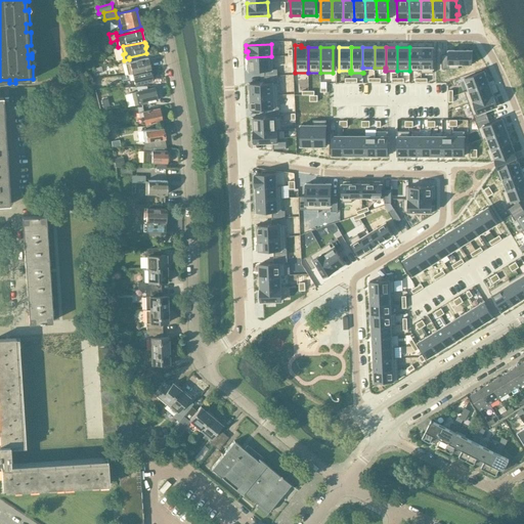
[(421,47),(409,47),(409,71),(421,71),(421,47)]
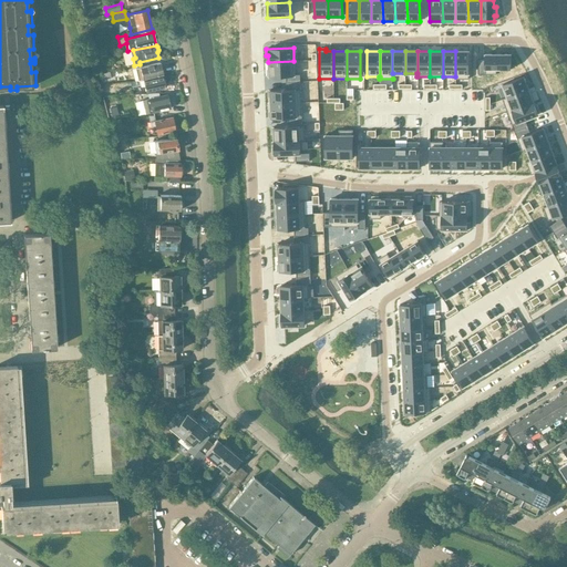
[(455,76),(455,79),(468,79),(468,51),(455,51),(455,76)]
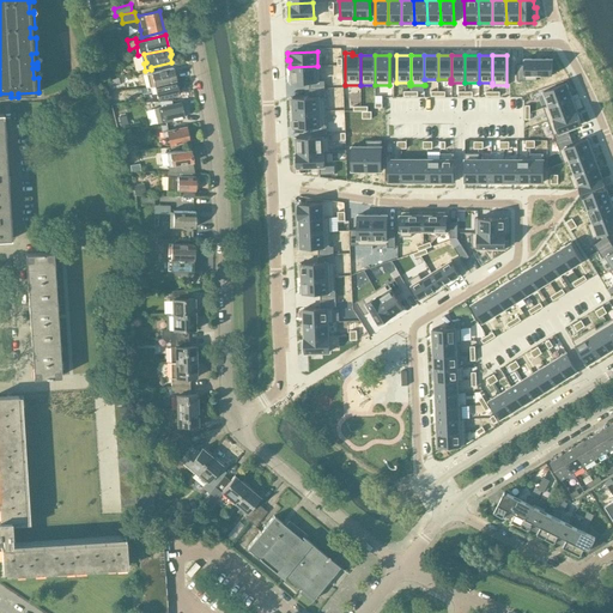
[(525,65),(516,65),(516,80),(536,80),(536,74),(541,74),(541,77),(550,77),(550,74),(552,74),(552,59),(525,59),(525,65)]
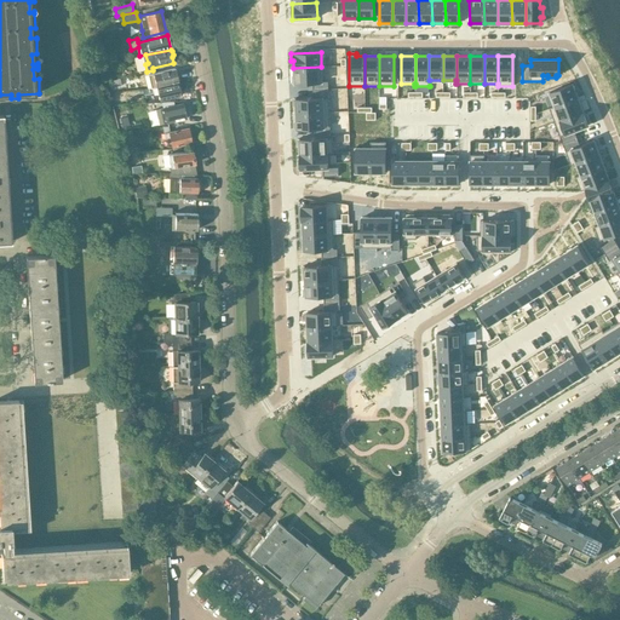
[(294,76),(292,76),(292,84),(313,82),(313,90),(328,90),(328,81),(322,81),(321,67),(293,68),(294,76)]
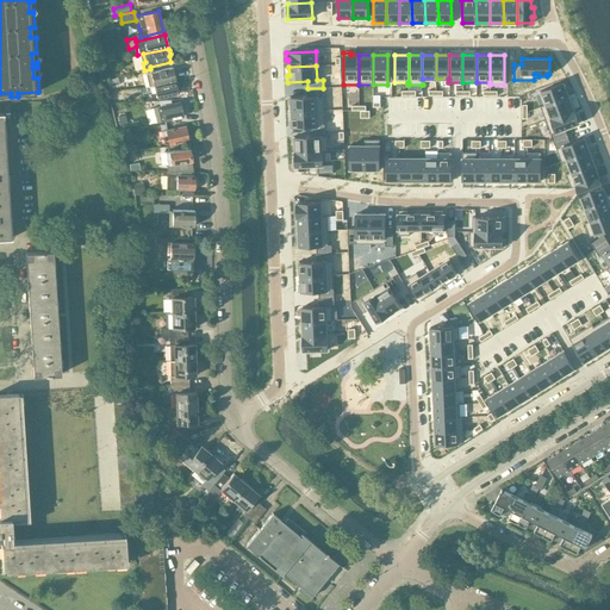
[(176,79),(175,73),(173,73),(172,67),(145,73),(148,86),(154,85),(175,80),(176,79)]
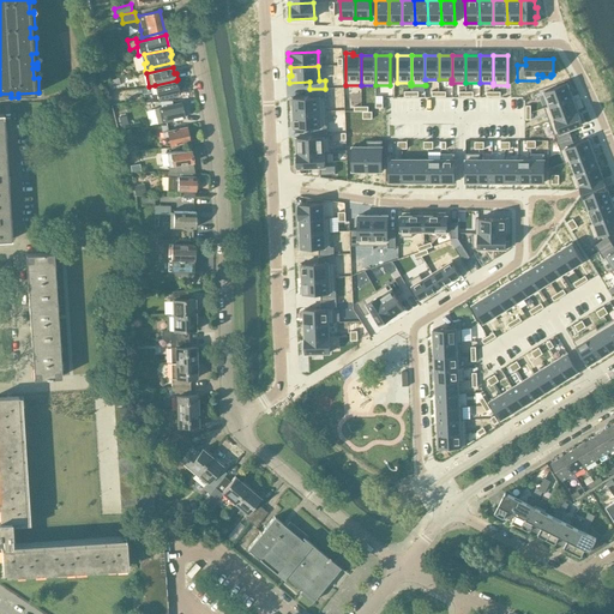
[(120,85),(119,78),(112,79),(112,80),(107,82),(108,88),(120,85)]
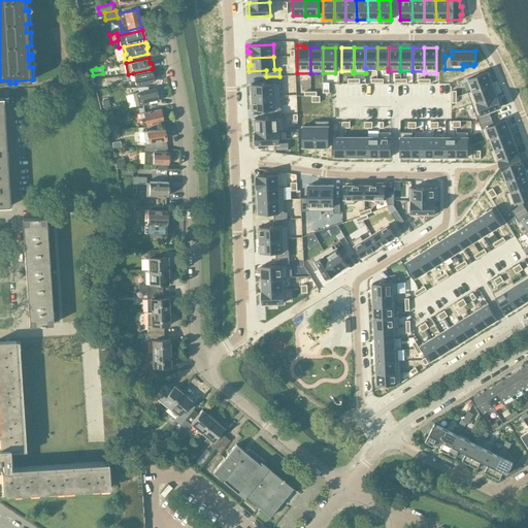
[(154,81),(152,69),(133,73),(136,86),(154,81)]
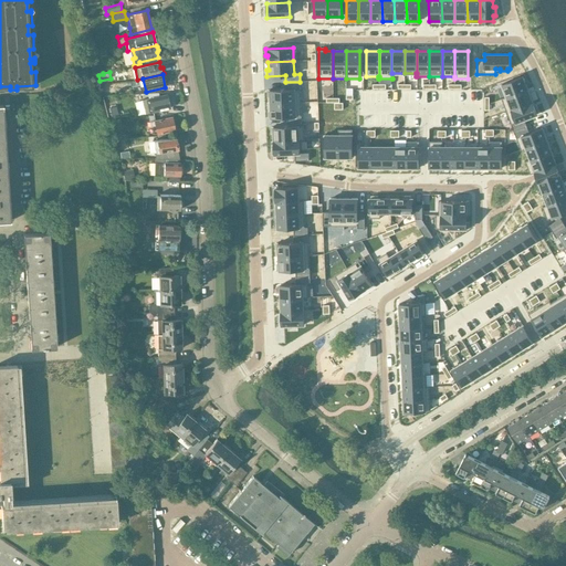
[(522,76),(501,84),(506,96),(506,97),(527,90),(522,76)]
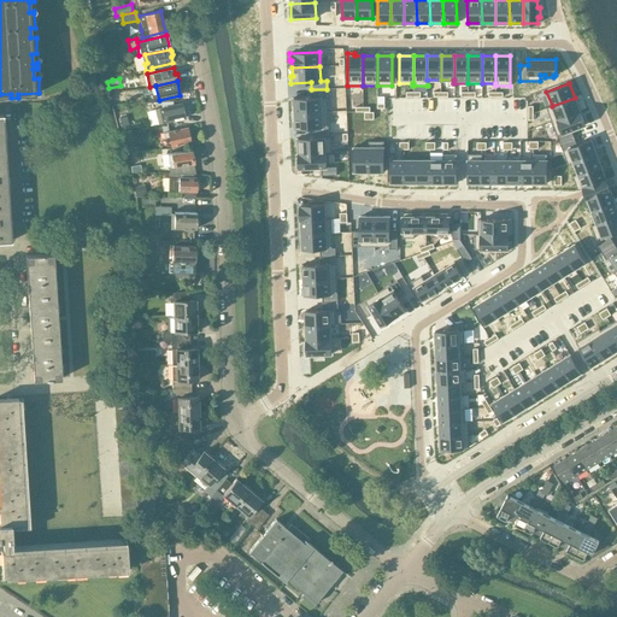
[(312,98),(292,99),(292,106),(294,105),(294,113),(328,112),(327,89),(311,89),(312,98)]
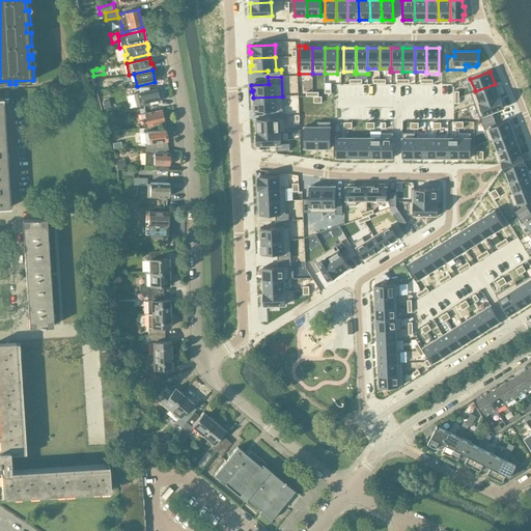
[(475,90),(470,92),(470,93),(475,105),(499,95),(495,84),(475,91),(475,90)]
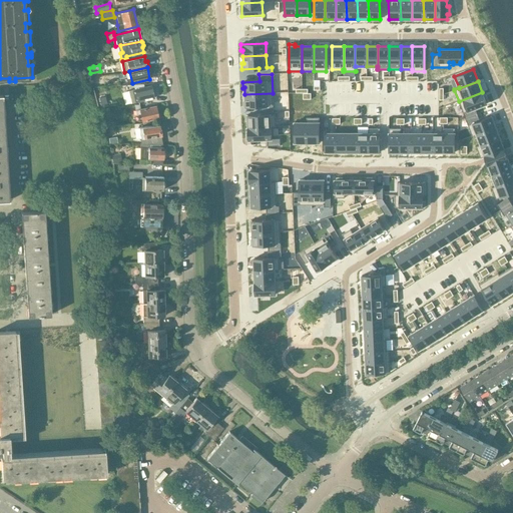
[(134,89),(128,91),(131,103),(154,98),(153,93),(154,91),(153,88),(151,87),(151,86),(144,87),(143,85),(134,86),(134,89)]
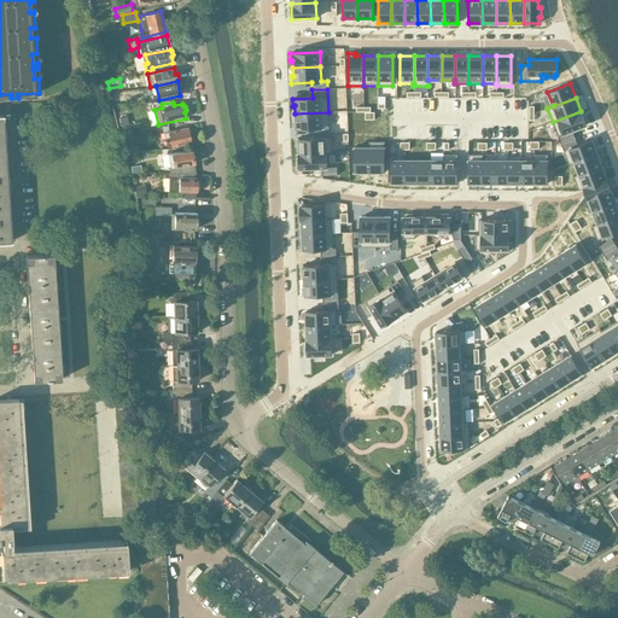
[(581,111),(553,122),(560,144),(575,138),(572,130),(587,126),(581,111)]
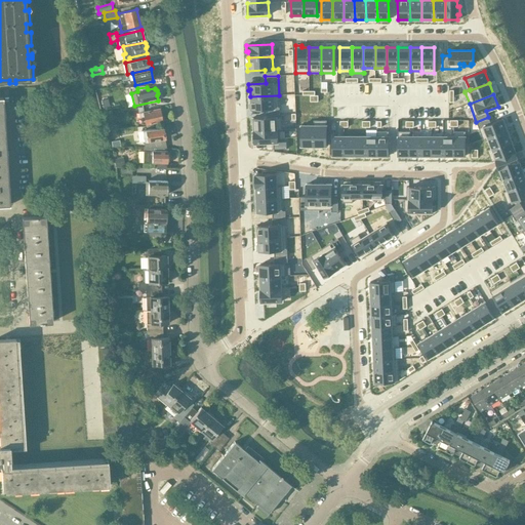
[(251,104),(249,104),(249,110),(267,109),(267,115),(280,115),(279,95),(250,96),(251,104)]
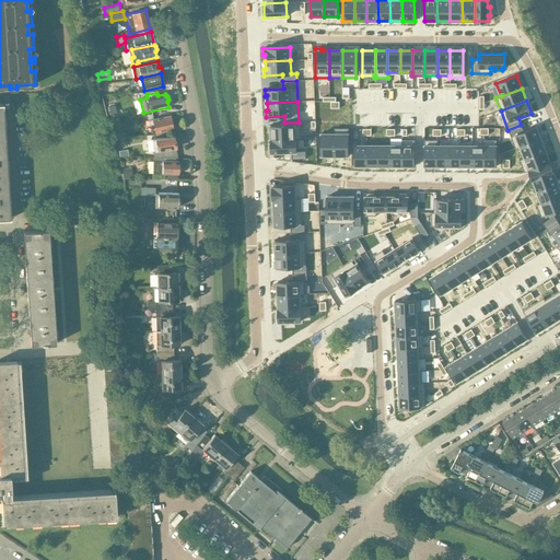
[(173,129),(170,116),(153,119),(152,114),(147,115),(149,125),(153,125),(155,131),(150,132),(144,132),(146,136),(153,136),(160,135),(160,131),(173,129)]
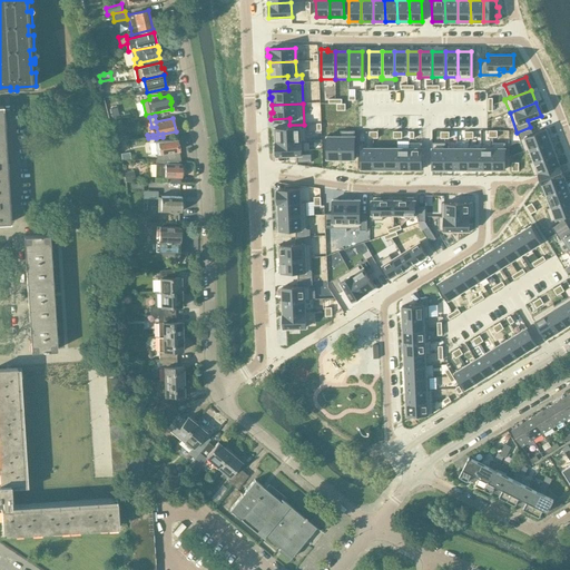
[(131,130),(129,117),(120,119),(121,131),(131,130)]
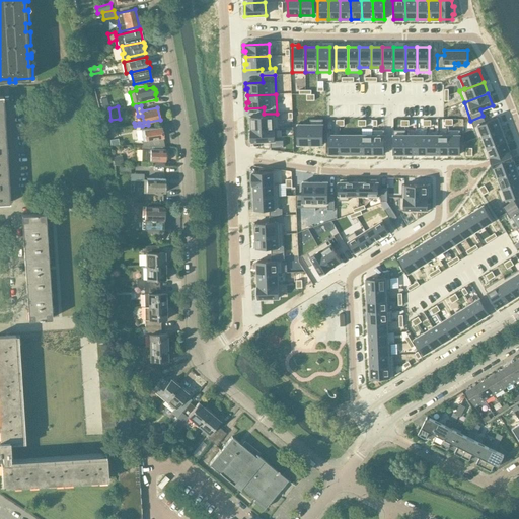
[(278,116),(248,117),(248,123),(250,123),(250,129),(274,128),(274,129),(279,129),(279,128),(278,116)]
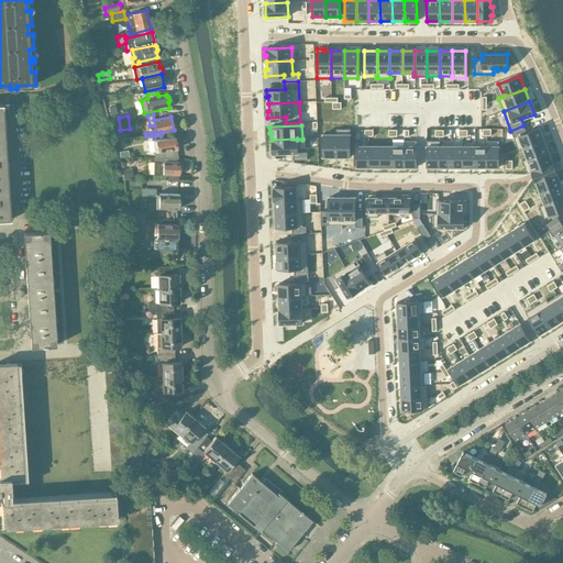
[(523,125),(510,131),(518,150),(522,147),(543,140),(539,128),(526,132),(523,125)]
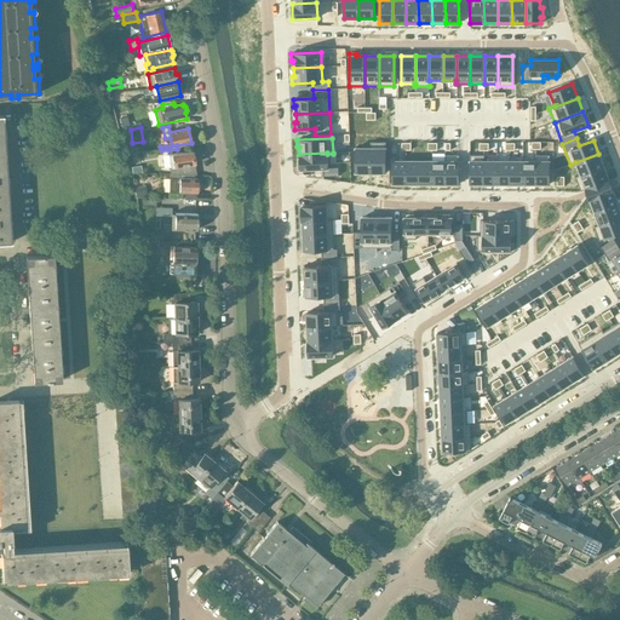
[(371,142),(369,142),(369,148),(371,148),(371,172),(385,172),(385,142),(371,142)]
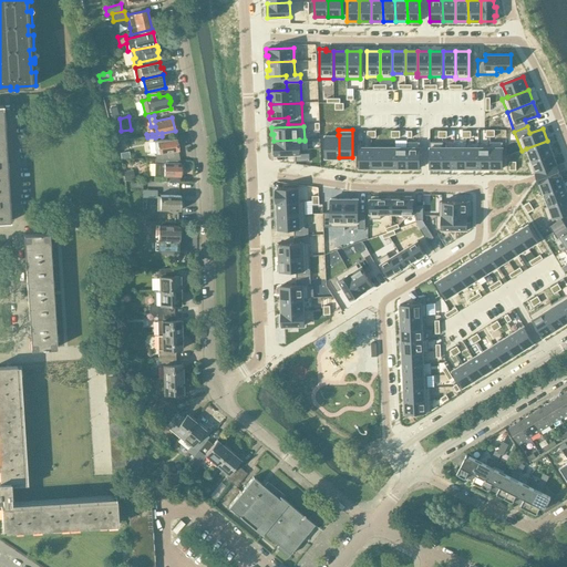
[(338,135),(325,135),(325,157),(339,157),(339,135),(338,135)]
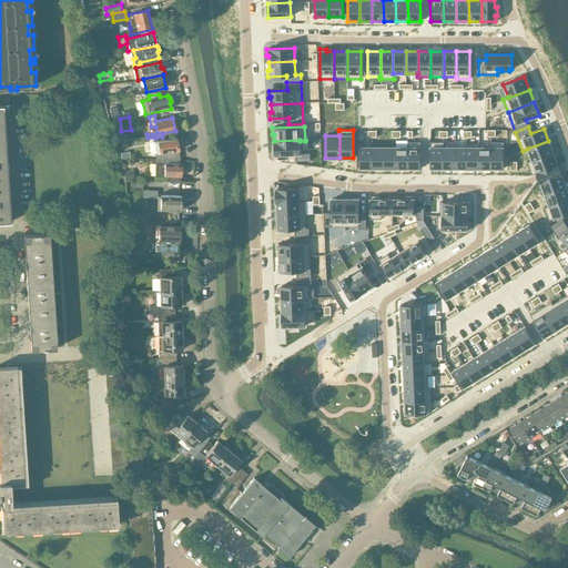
[(180,159),(178,150),(179,150),(180,148),(179,144),(178,143),(176,138),(154,142),(156,154),(159,153),(160,160),(180,159)]
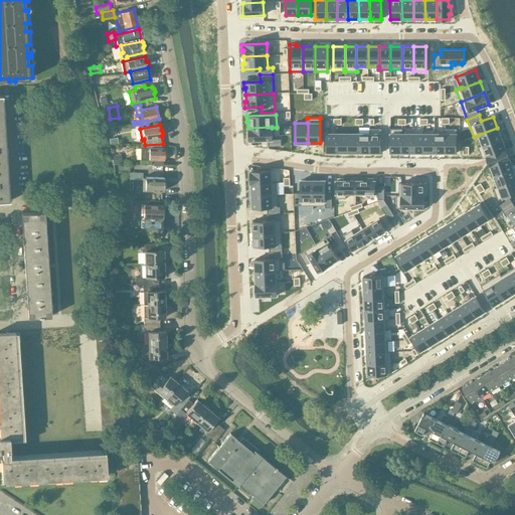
[(249,135),(247,135),(247,141),(268,140),(269,146),(281,146),(281,139),(273,140),(272,128),(272,127),(248,128),(249,135)]
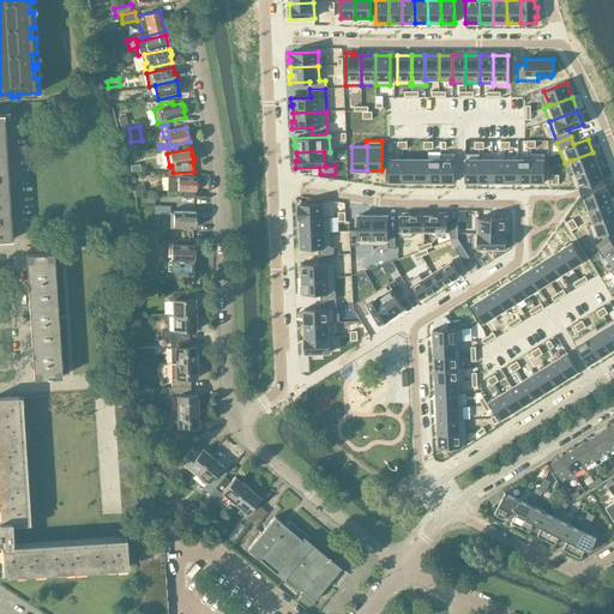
[(593,152),(570,161),(575,173),(575,174),(597,164),(593,152)]
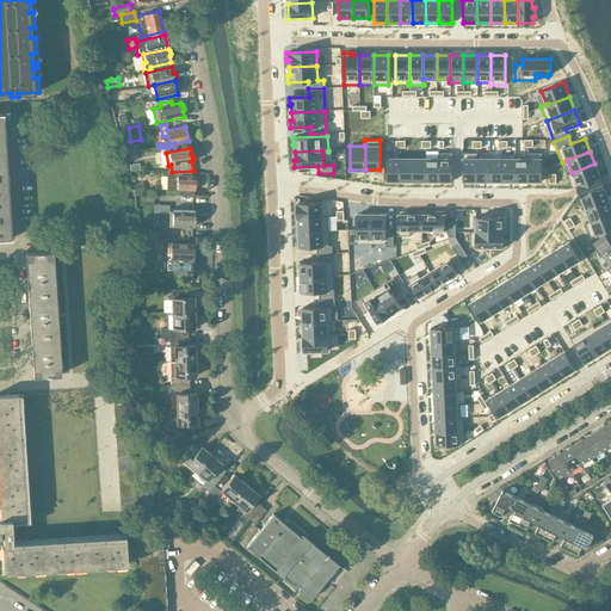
[(439,153),(438,153),(438,159),(439,159),(438,181),(452,181),(452,153),(439,153)]
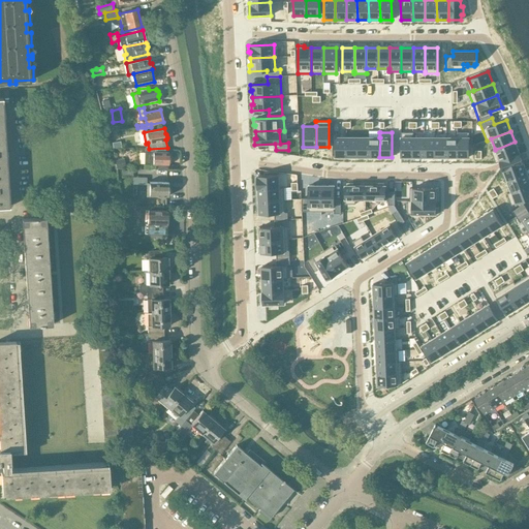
[(412,132),(401,132),(401,157),(412,157),(412,137),(413,137),(413,132),(412,132)]
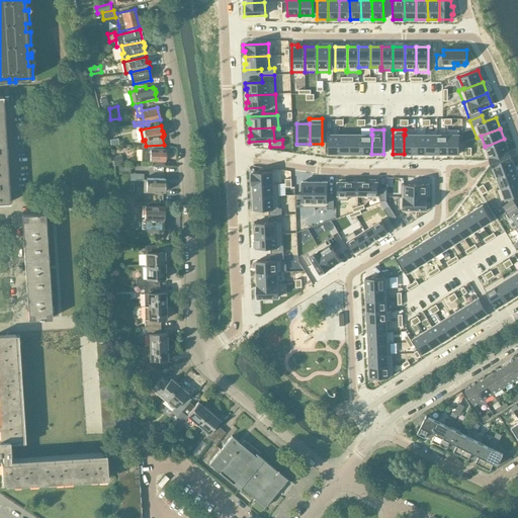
[(447,130),(447,132),(447,154),(459,154),(459,130),(447,130)]
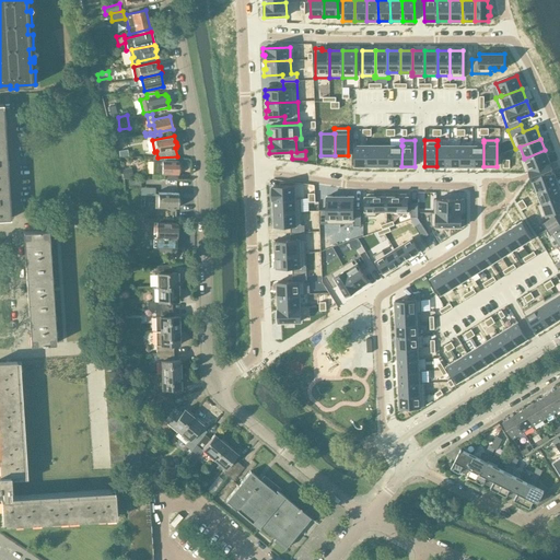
[(473,142),(471,142),(471,146),(473,146),(473,166),(483,166),(483,142),(473,142)]
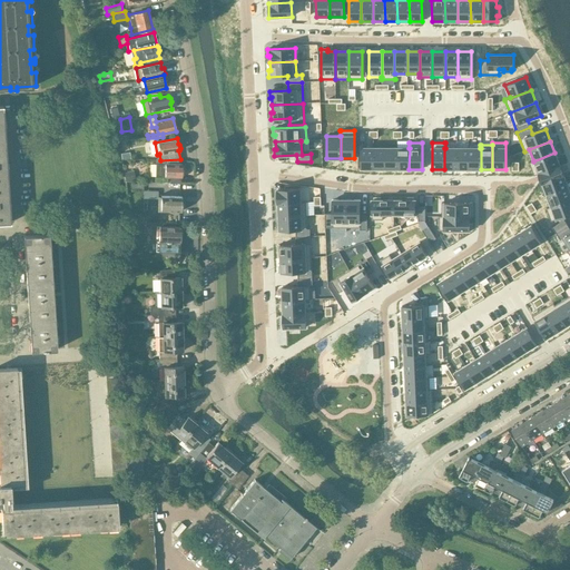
[(373,148),(361,148),(361,169),(373,169),(373,148)]
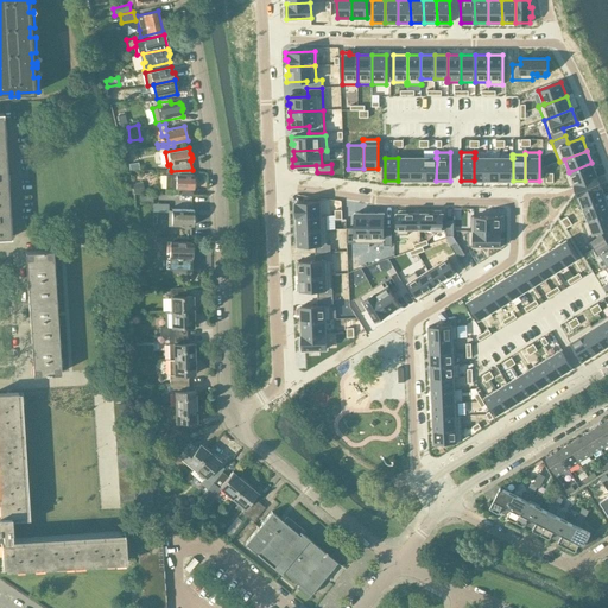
[(411,158),(398,158),(398,181),(411,181),(411,158)]
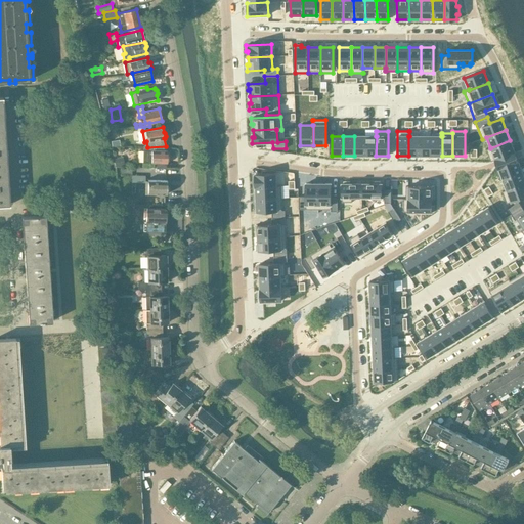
[(365,136),(354,136),(354,156),(365,156),(365,136)]
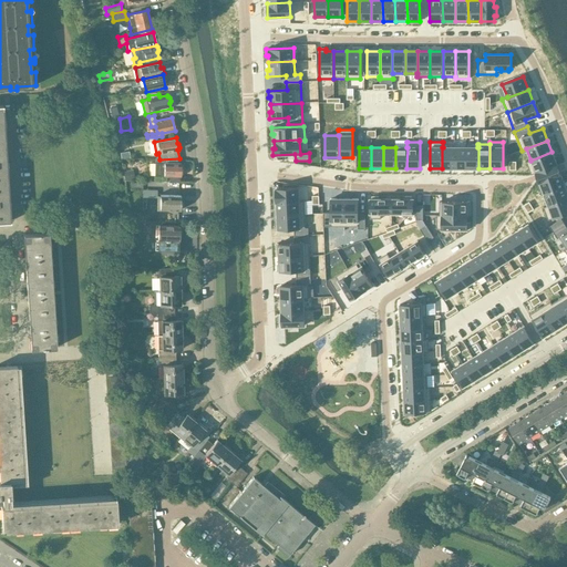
[(406,147),(395,147),(395,168),(406,168),(408,147),(406,147)]
